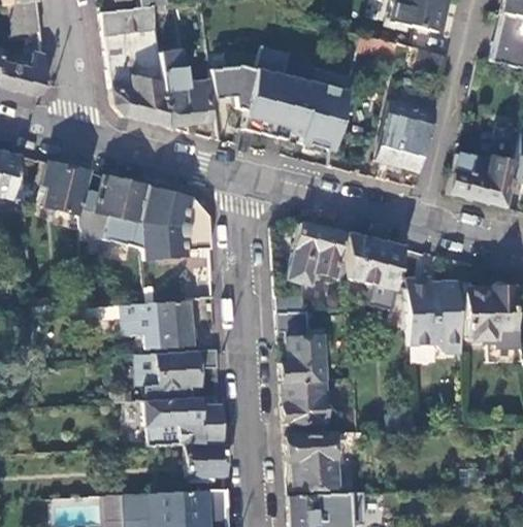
[(164,0),(115,0),(116,7),(137,3),(138,12),(153,10),(166,9),(164,0)]
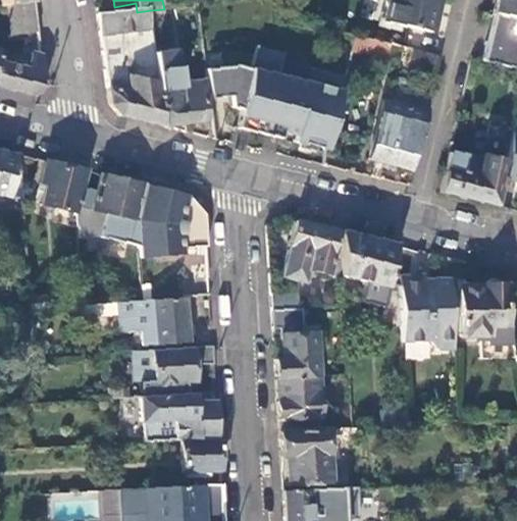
[(437,8),(438,0),(391,0),(385,23),(430,35),(437,8)]
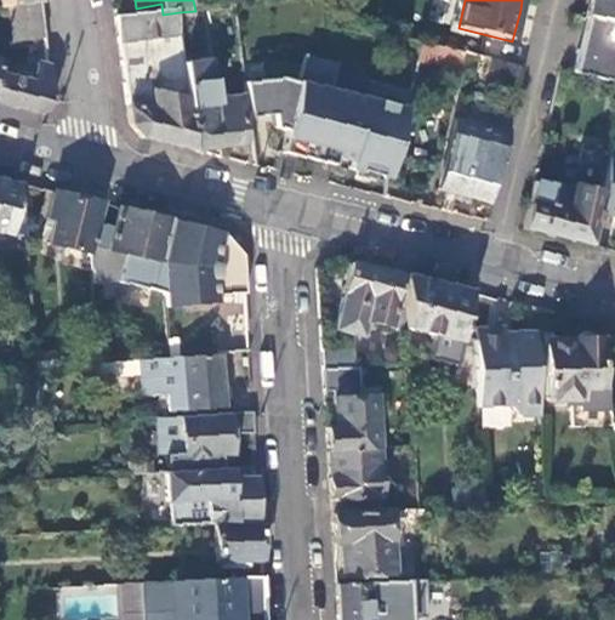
[(614,0),(593,0),(590,17),(613,22),(614,22),(614,0)]
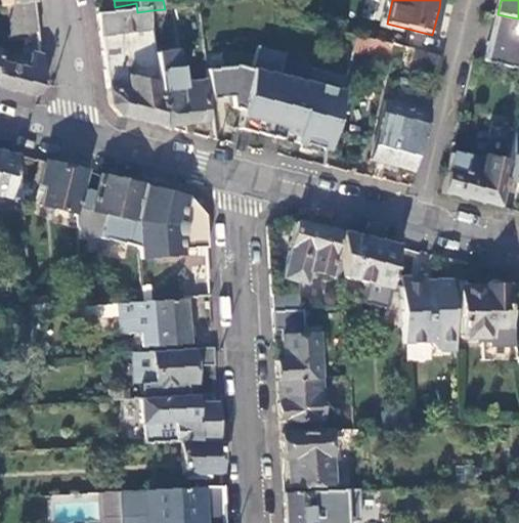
[(42,20),(39,2),(16,4),(12,5),(16,35),(43,32),(42,20)]
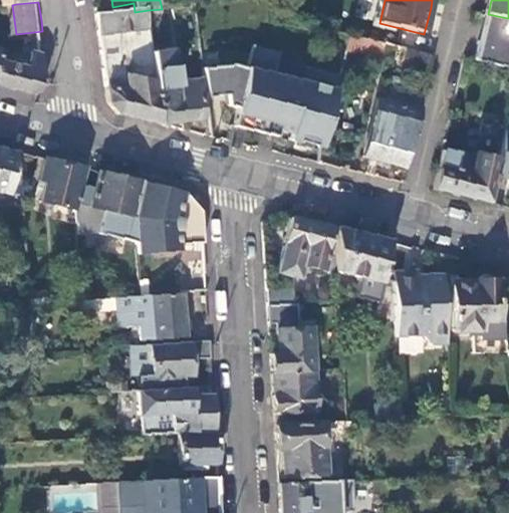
[(163,17),(162,9),(149,10),(150,19),(163,17)]
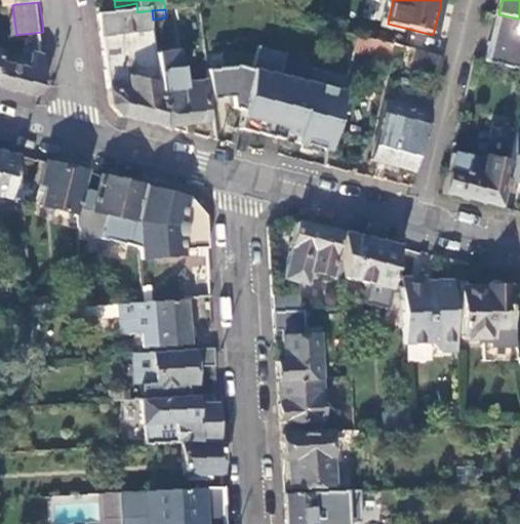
[(153,19),(152,10),(137,12),(102,17),(113,107),(123,117),(143,122),(168,128),(165,108),(159,61),(153,19)]
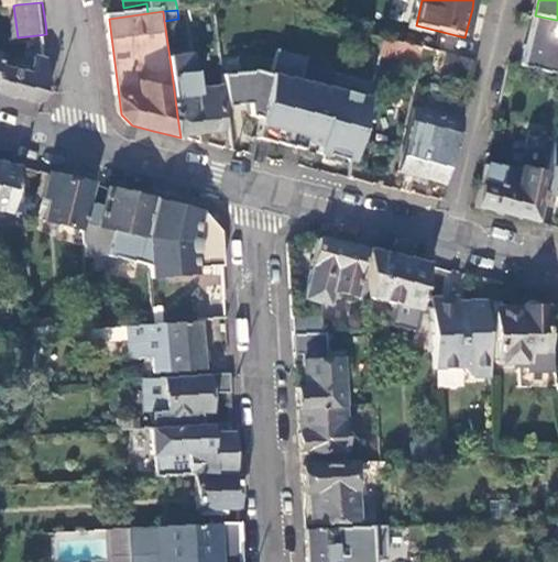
[(557,20),(556,20),(555,25),(535,21),(529,40),(525,61),(547,66),(554,42),(557,43),(557,20)]
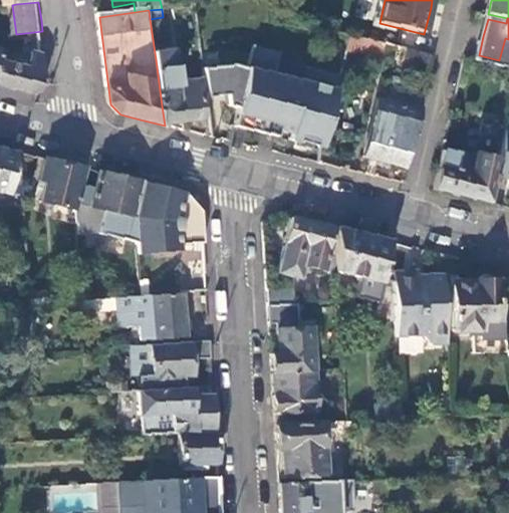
[(385,60),(389,44),(352,36),(348,51),(385,60)]
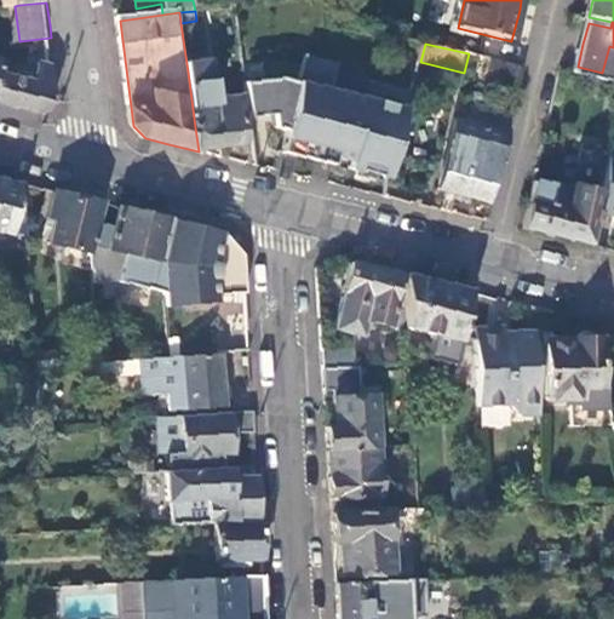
[(354,171),(392,181),(413,92),(374,84),(371,101),(336,92),(342,64),(340,64),(340,66),(310,58),(310,57),(309,57),(303,85),(285,80),(248,85),(251,103),(252,114),(252,120),(277,116),(280,130),(291,133),(286,155),(338,167),(340,159),(355,164),(354,171)]
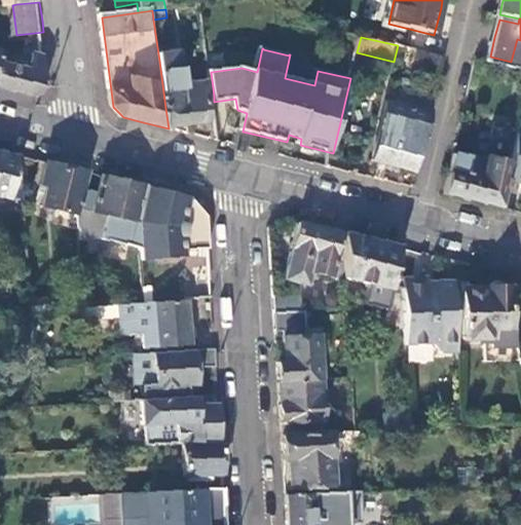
[(429,59),(431,53),(419,50),(418,55),(429,59)]
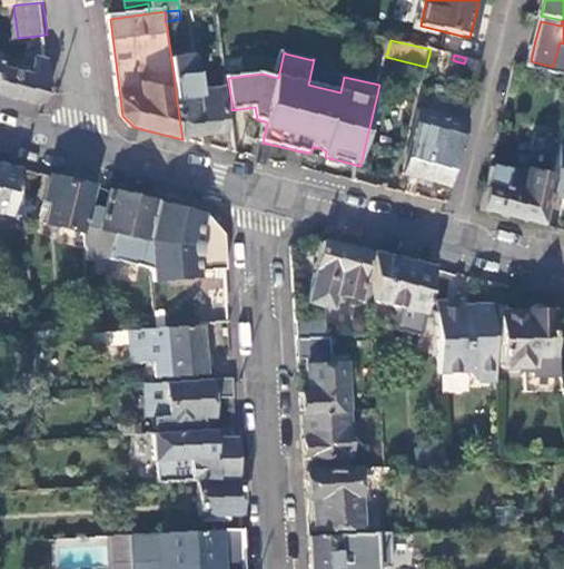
[(1,66),(0,68),(0,94),(40,104),(55,92),(52,72),(50,60),(38,56),(35,74),(1,66)]
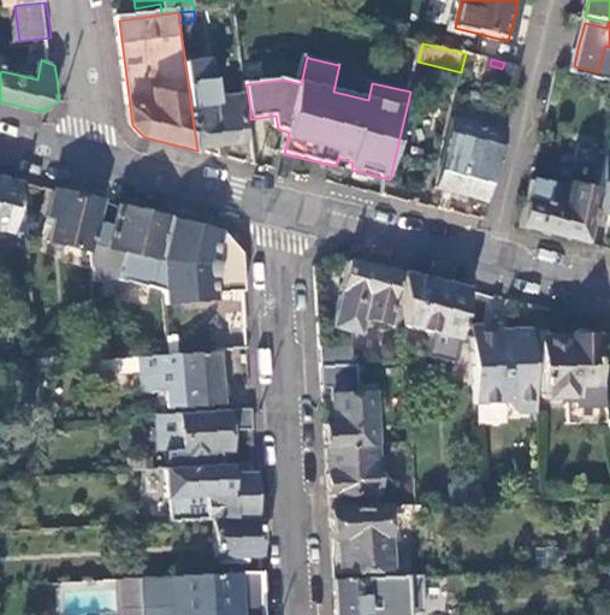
[(519,84),(522,67),(504,63),(502,69),(499,80),(519,84)]
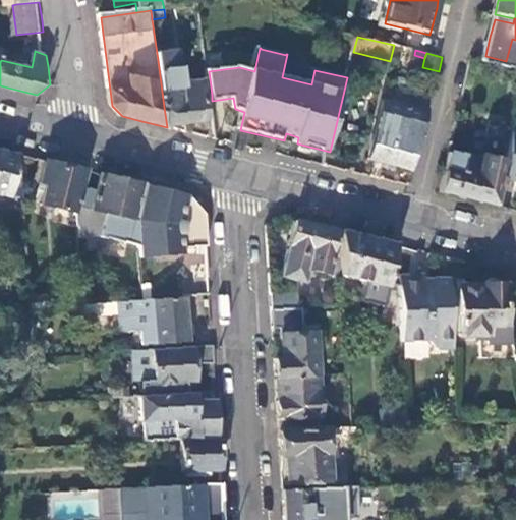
[(212,96),(211,87),(185,90),(181,57),(158,60),(164,107),(187,104),(186,99),(212,96)]
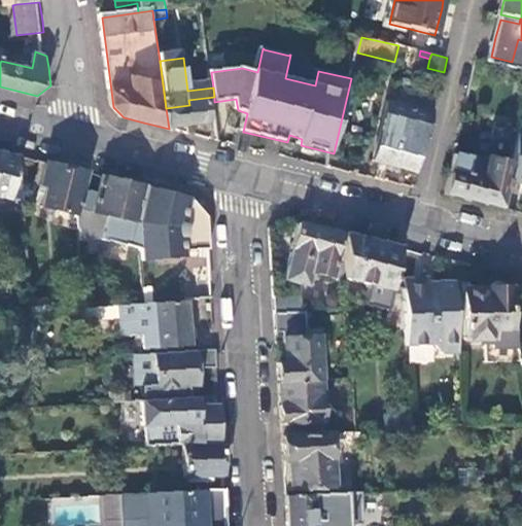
[(428,139),(439,95),(413,89),(409,108),(389,104),(376,165),(418,174),(426,138),(428,139)]
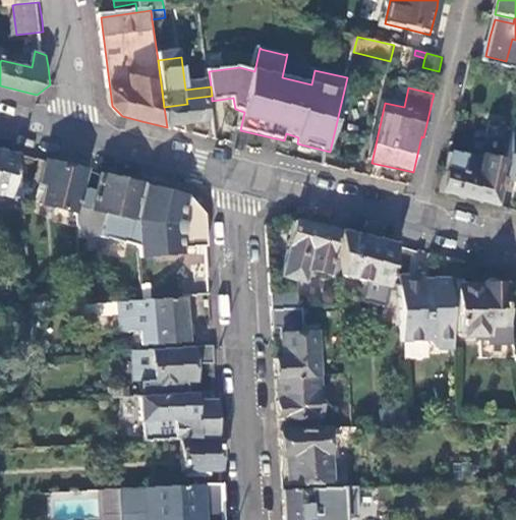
[(164,107),(167,127),(173,129),(189,132),(188,126),(211,123),(208,103),(213,103),(212,101),(212,96),(186,99),(187,104),(164,107)]
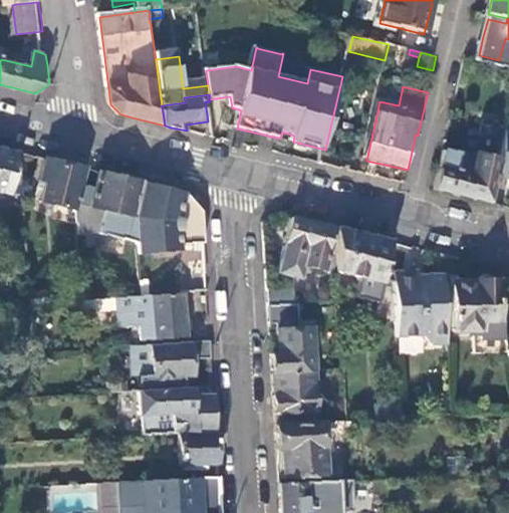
[(495,122),(486,156),(500,159),(507,132),(508,126),(495,122)]
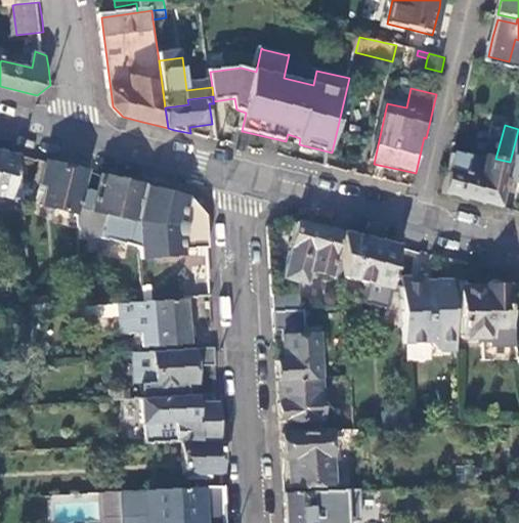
[(518,134),(517,134),(510,162),(507,178),(518,181),(518,134)]
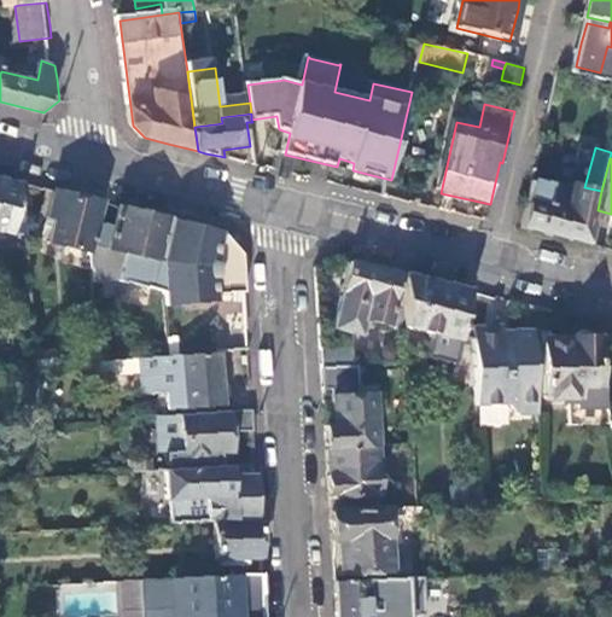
[(0,176),(0,228),(5,230),(15,232),(27,182),(0,176)]
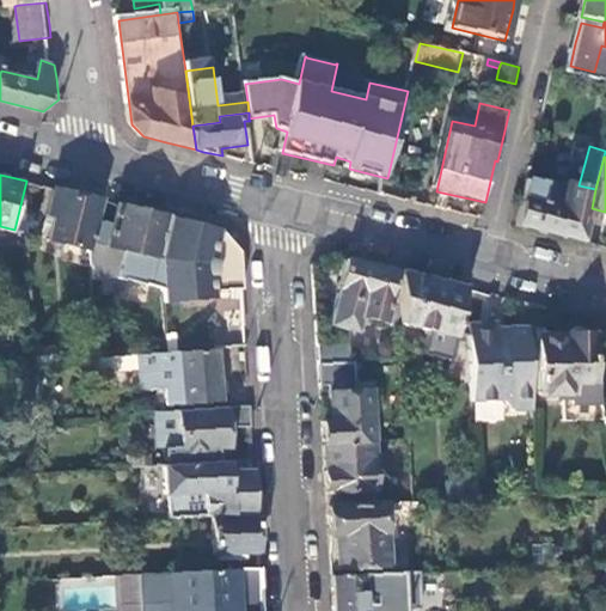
[(545,184),(530,179),(519,227),(550,236),(583,243),(592,208),(595,189),(579,185),(568,183),(565,190),(545,185),(545,184)]
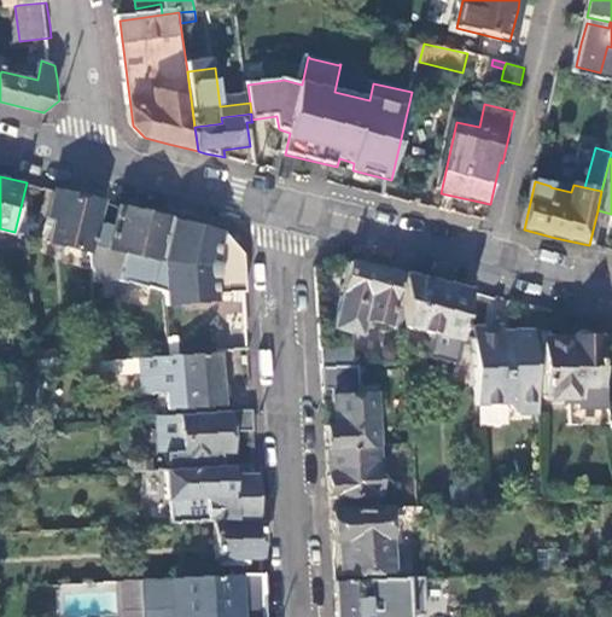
[(82,196),(57,190),(51,215),(58,217),(52,240),(95,252),(104,221),(109,202),(82,196)]
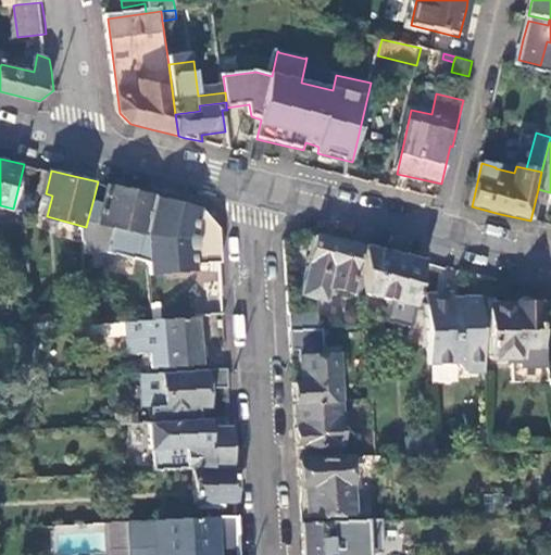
[(86,227),(87,251),(113,251),(152,260),(150,235),(159,196),(134,189),(110,184),(107,202),(94,199),(86,227)]
